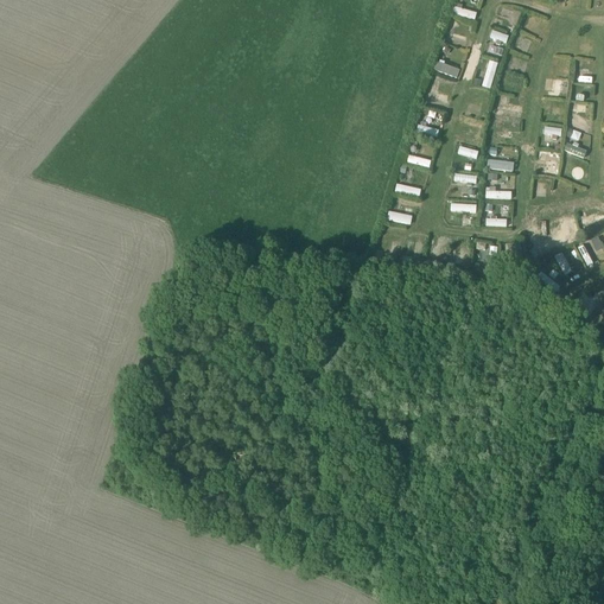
[(451,2),(450,10),(471,16),(474,7),(451,2)]
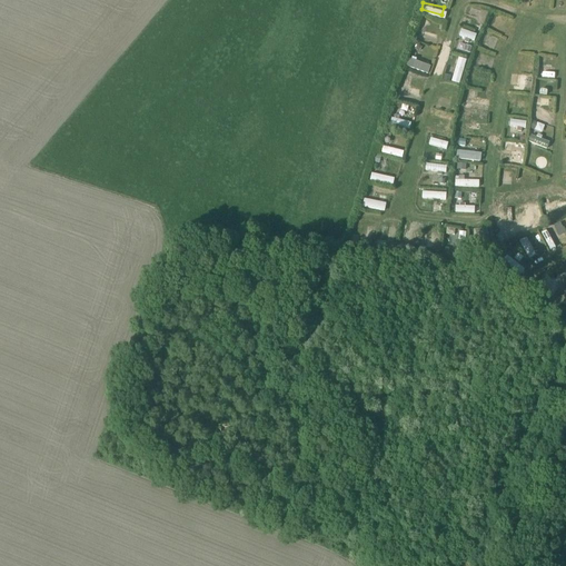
[(468,2),(466,9),(484,15),(486,8),(468,2)]
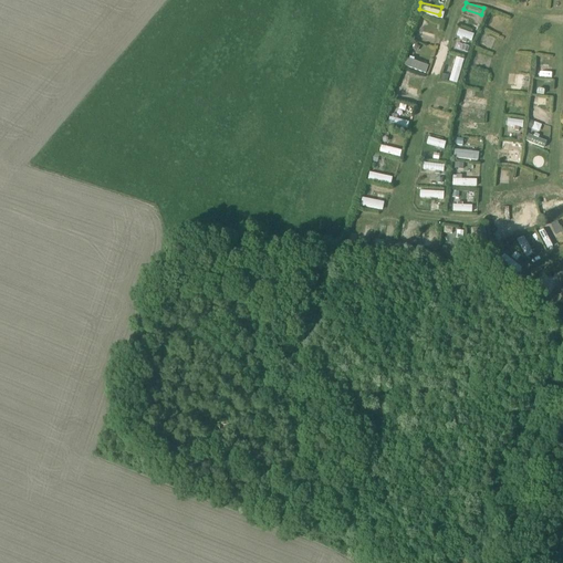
[(431,42),(435,33),(414,27),(410,34),(431,42)]
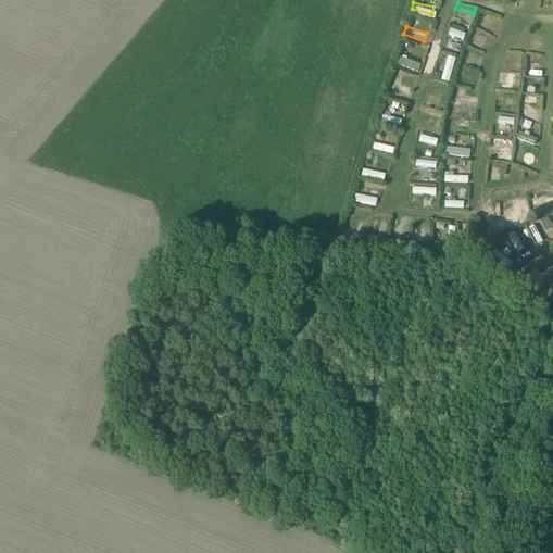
[(469,42),(481,47),(486,35),(474,30),(469,42)]
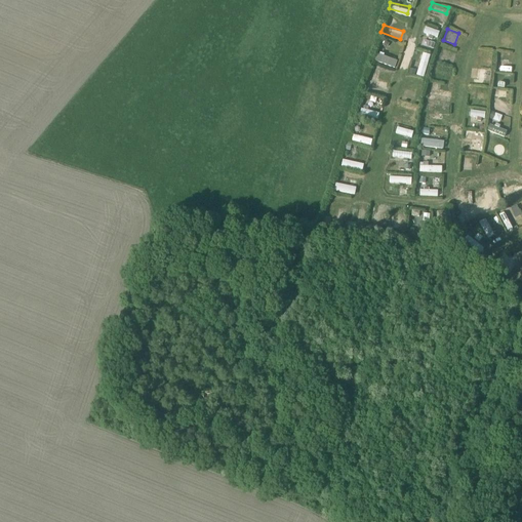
[(482,45),(492,46),(493,37),(482,36),(482,45)]
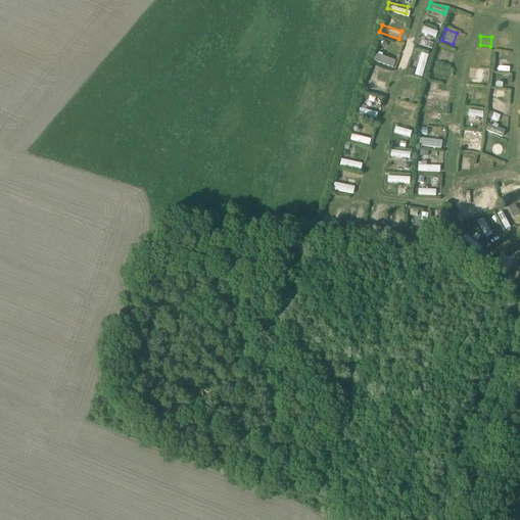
[(501,39),(501,48),(511,47),(511,39),(501,39)]
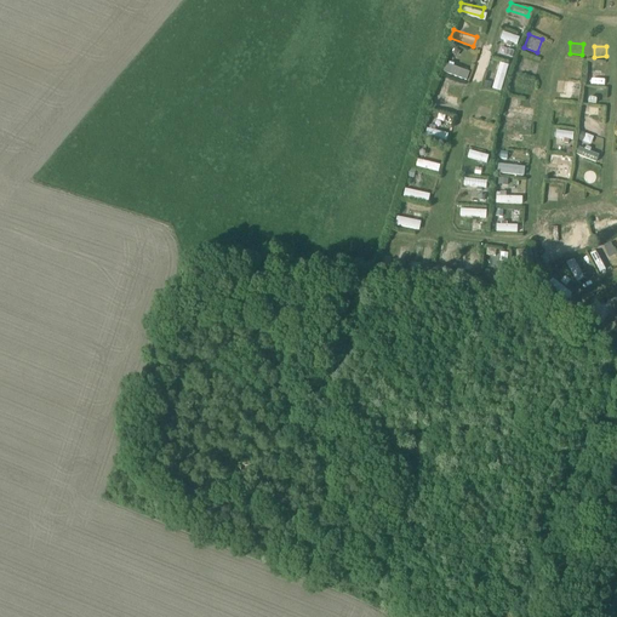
[(516,68),(530,73),(535,61),(523,56),(516,68)]
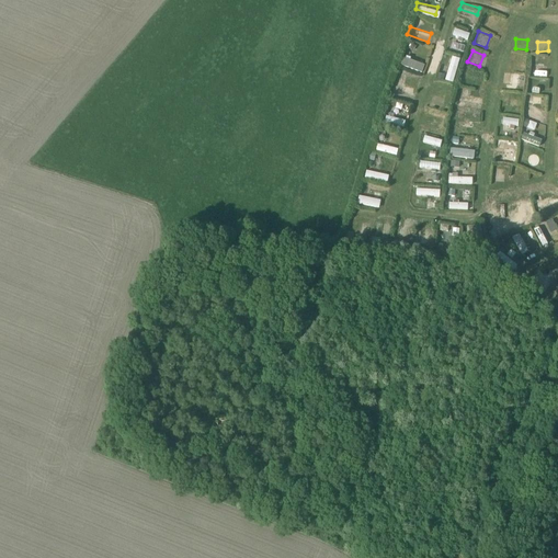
[(453,80),(457,54),(448,53),(445,79),(453,80)]
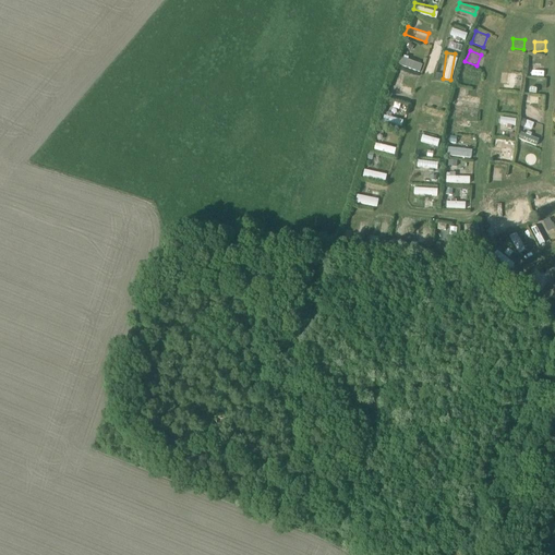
[(400,53),(398,63),(417,70),(420,60),(400,53)]
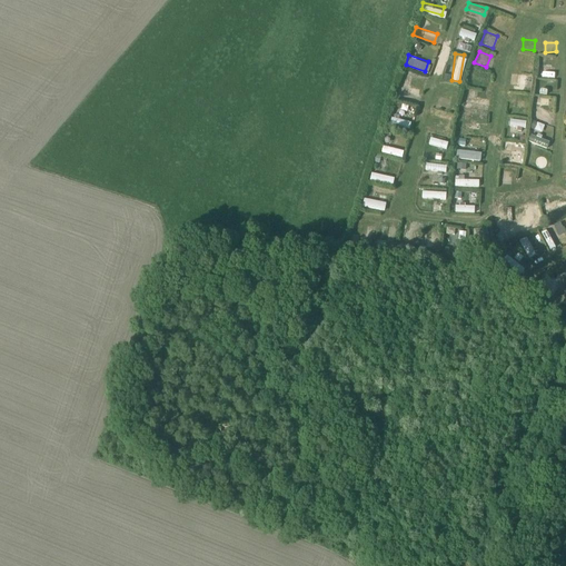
[(473,75),(472,82),(484,85),(486,77),(473,75)]
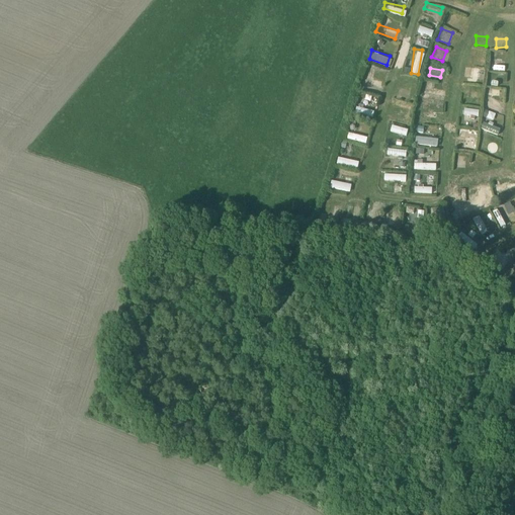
[(488,102),(485,109),(502,114),(505,107),(488,102)]
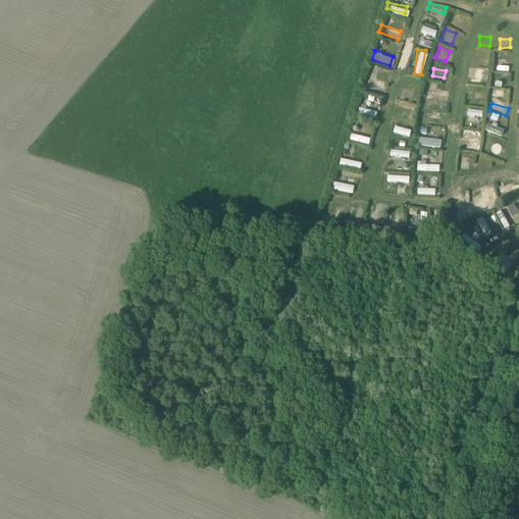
[(358,107),(357,113),(375,115),(375,109),(358,107)]
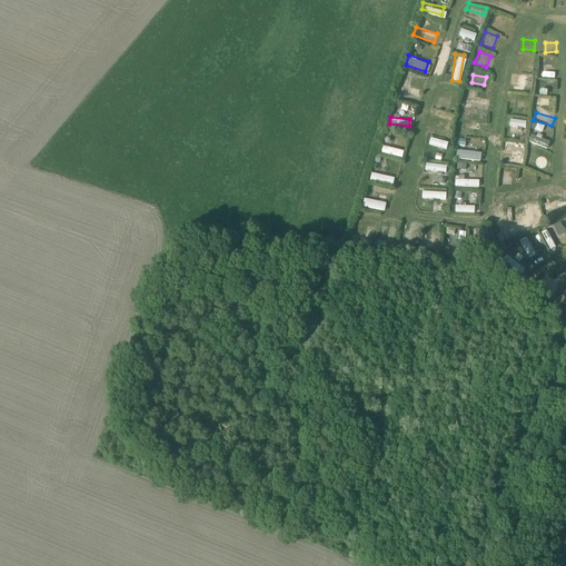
[(435,123),(434,135),(452,136),(452,125),(435,123)]
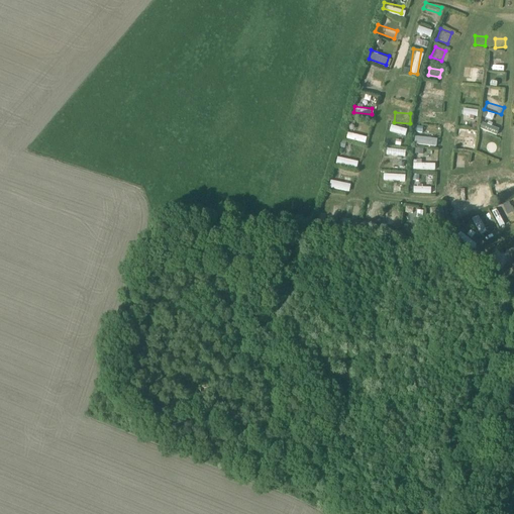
[(501,136),(503,128),(484,124),(482,131),(501,136)]
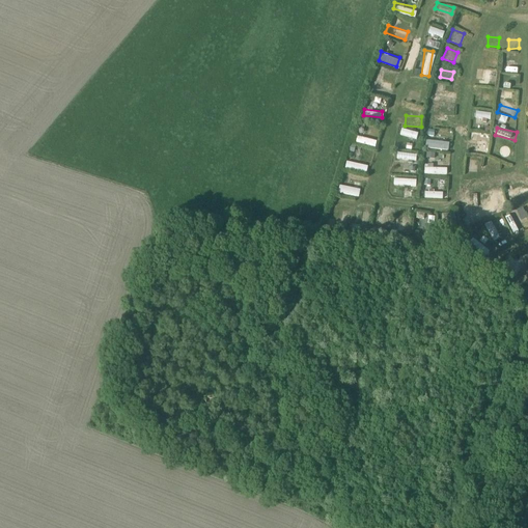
[(473,133),(473,142),(490,141),(490,132),(473,133)]
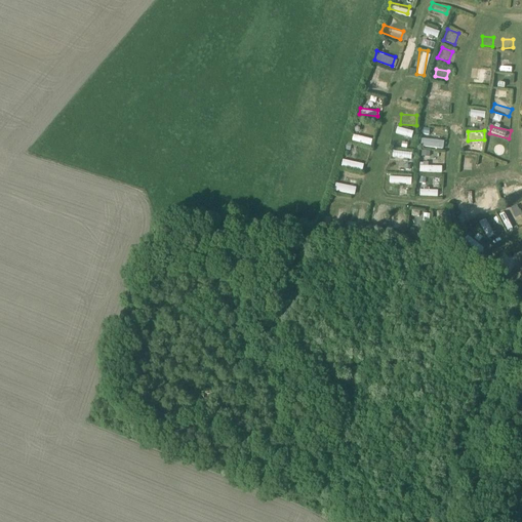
[(351,142),(371,145),(372,136),(352,133),(351,142)]
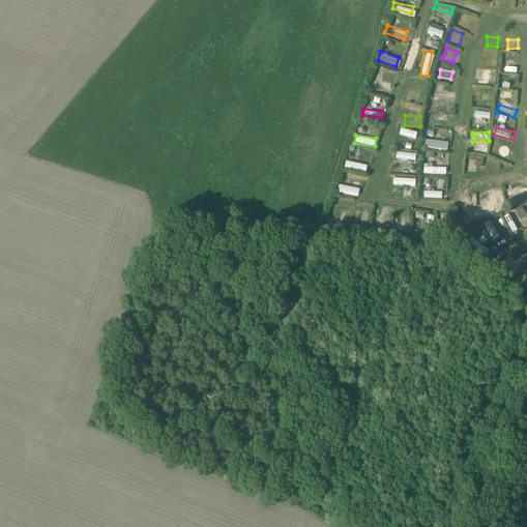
[(416,162),(416,153),(396,152),(396,162),(416,162)]
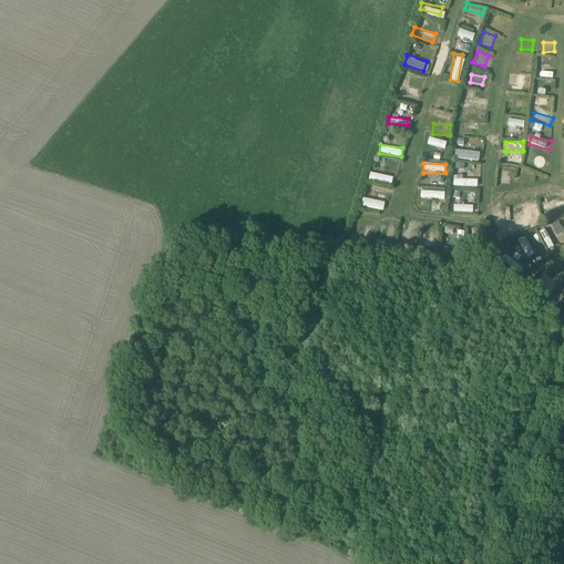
[(370,170),(368,178),(390,184),(392,175),(370,170)]
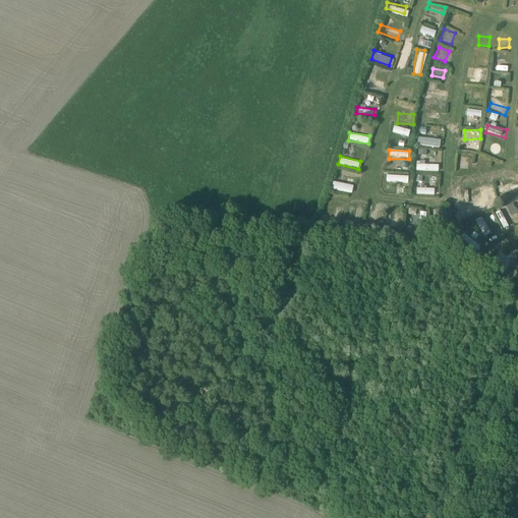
[(460,169),(470,170),(471,158),(462,157),(460,169)]
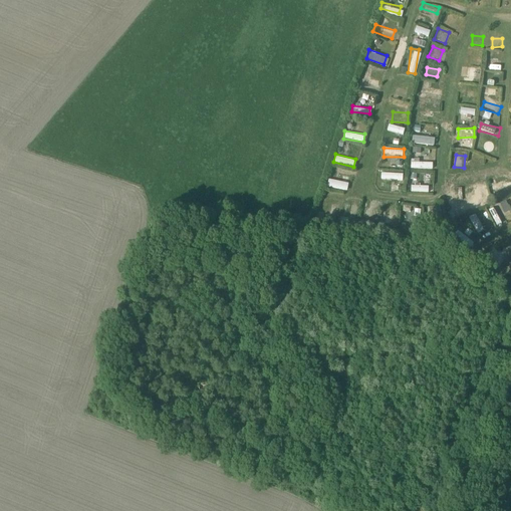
[(472,166),(483,167),(483,158),(472,157),(472,166)]
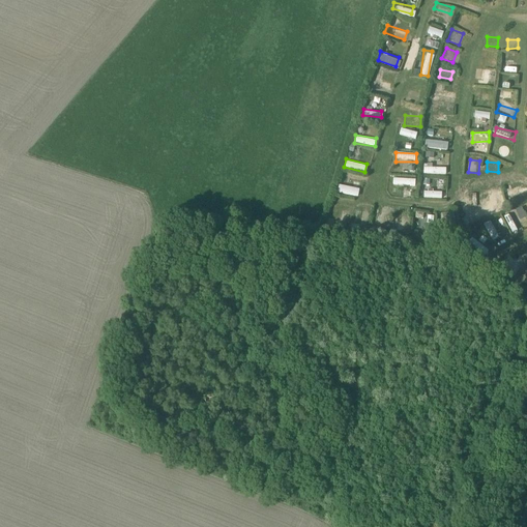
[(339,184),(337,194),(356,198),(358,188),(339,184)]
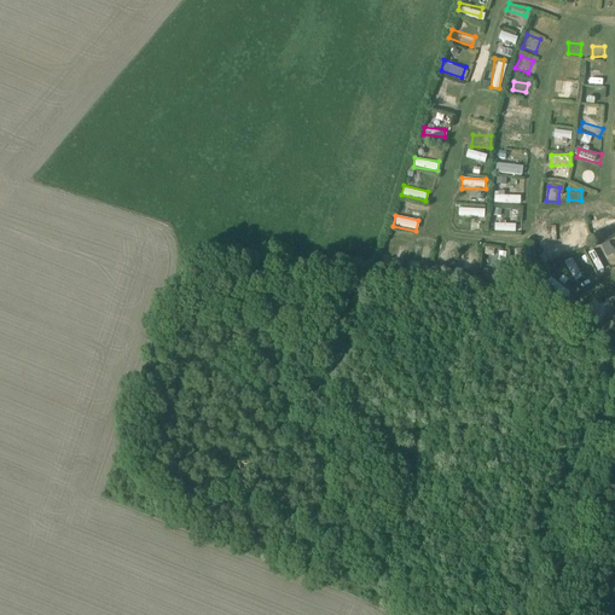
[(576,241),(582,239),(584,249),(590,249),(586,228),(575,231),(576,241)]
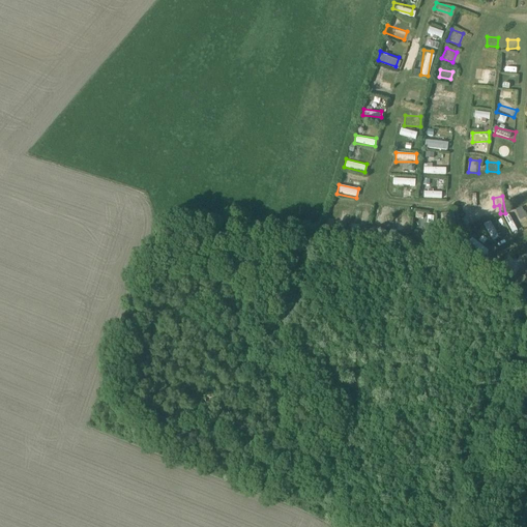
[(476,225),(485,223),(480,202),(472,204),(476,225)]
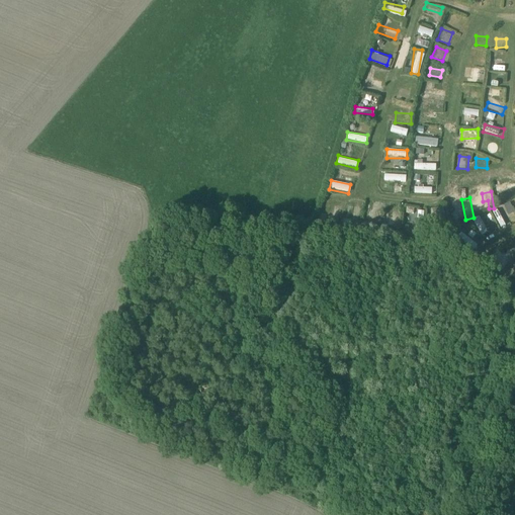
[(453,211),(447,212),(448,220),(455,218),(453,211)]
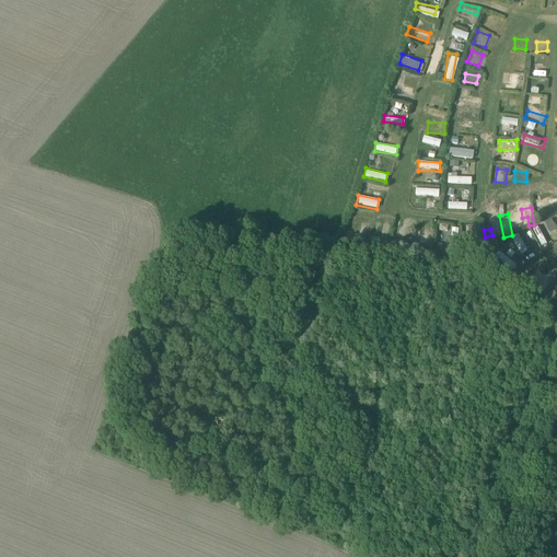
[(536,231),(545,248),(549,246),(541,229),(536,231)]
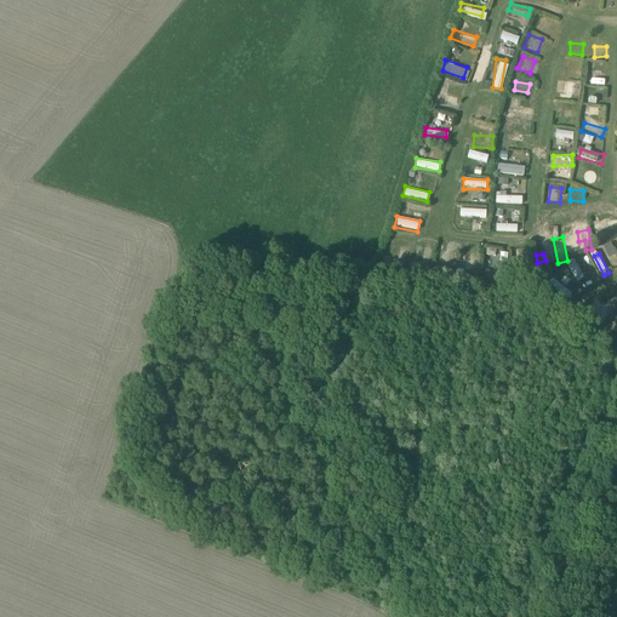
[(571,270),(578,284),(589,278),(582,264),(571,270)]
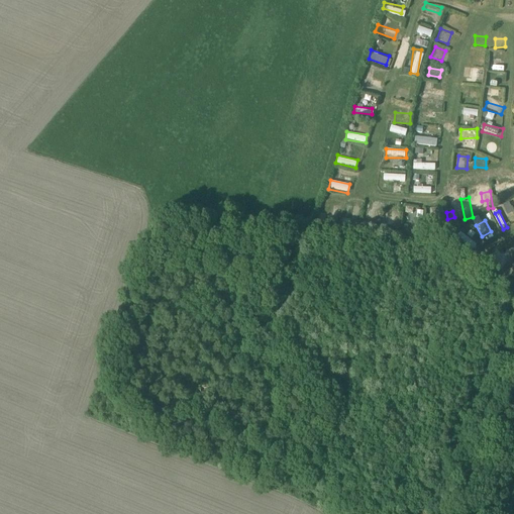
[(444,228),(447,233),(453,230),(450,224),(444,228)]
